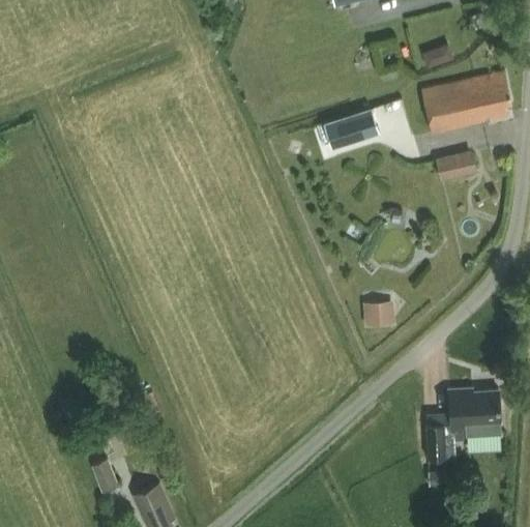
[(480,15),(470,18),(474,30),(483,27),(480,15)]
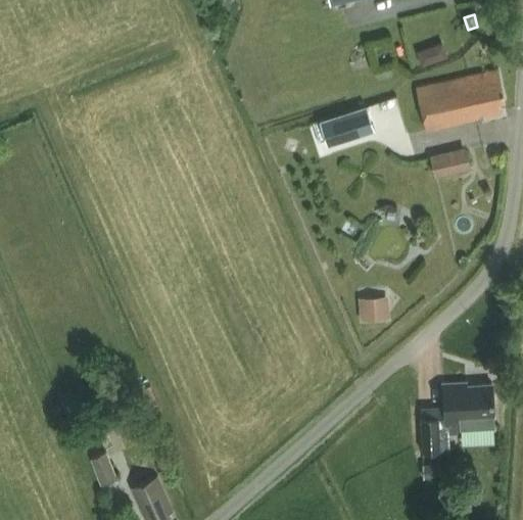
[(442,43),(417,52),(423,67),(447,58),(442,43)]
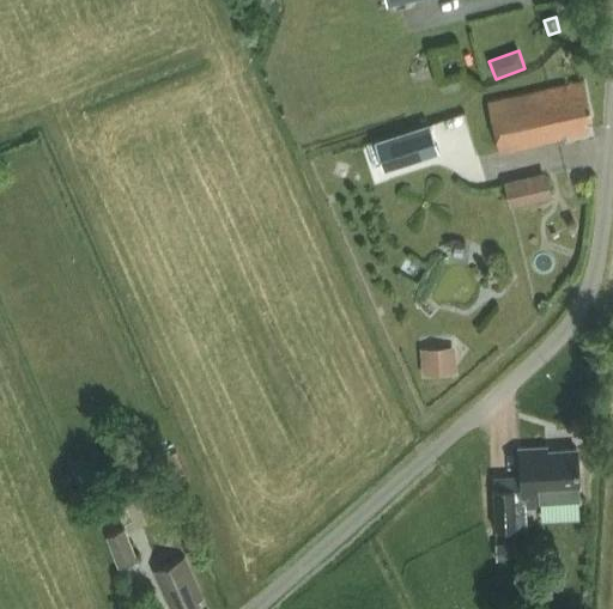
[(583,119),(593,116),(584,79),(487,103),(499,154),(587,133),(583,119)]
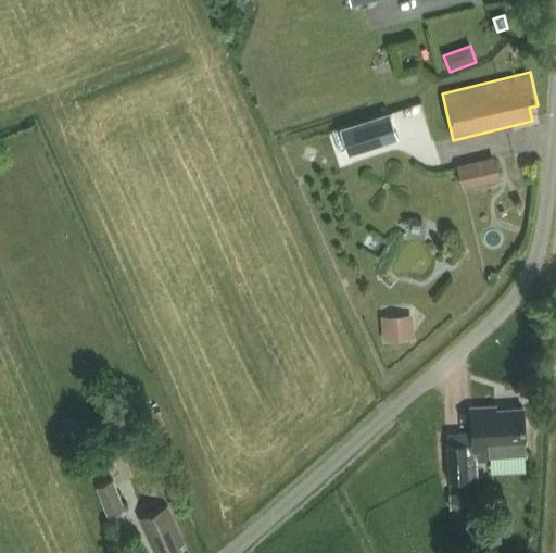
[(388,114),(339,129),(348,155),(396,140),(388,114)]
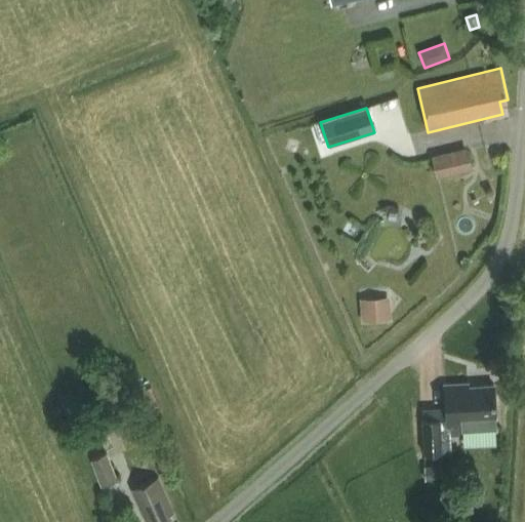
[(364,322),(391,320),(390,299),(363,300),(364,322)]
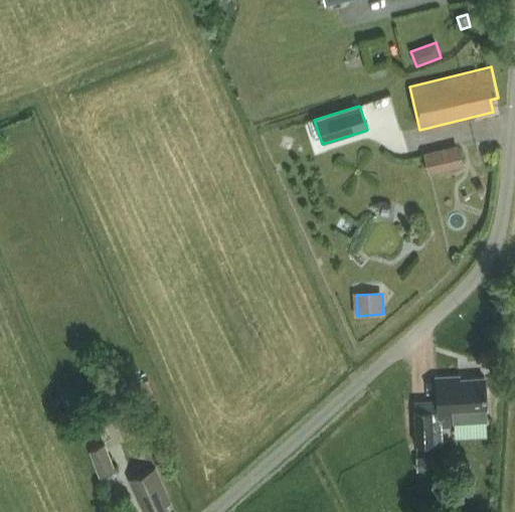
[(442,419),(487,418),(487,409),(486,378),(460,379),(460,376),(438,376),(439,410),(439,419),(442,419)]
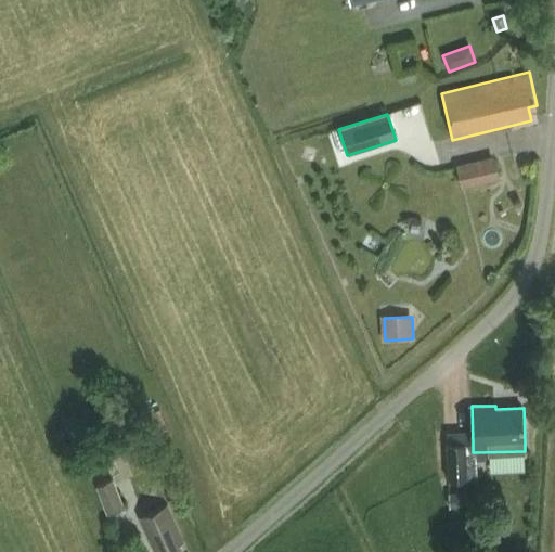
[(467,480),(466,445),(447,445),(448,482),(467,480)]
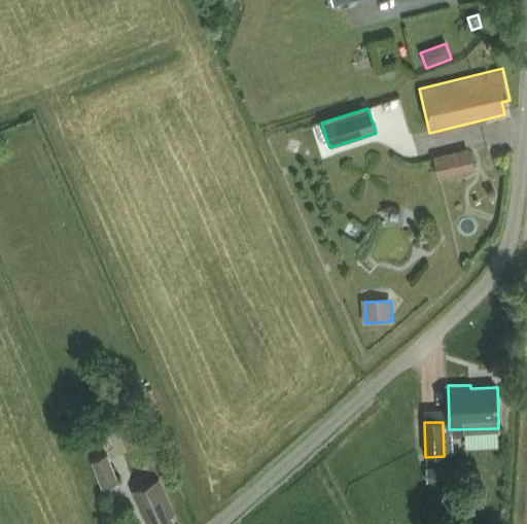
[(102,489),(118,483),(108,456),(114,453),(107,437),(84,446),(102,489)]
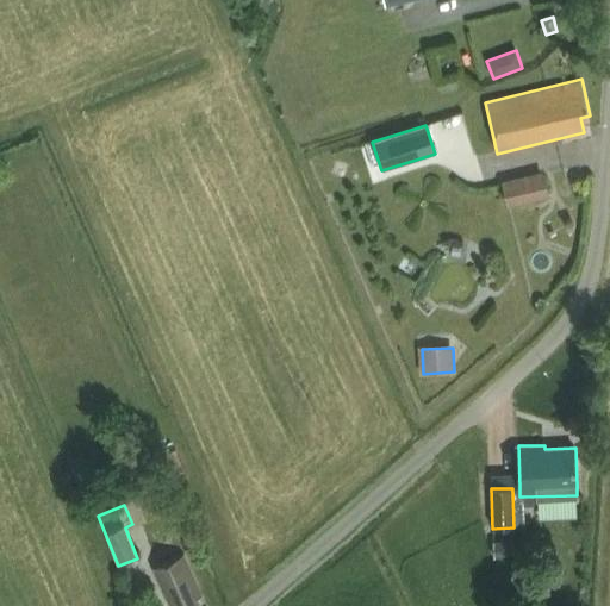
[(512,542),(493,543),(495,558),(514,557),(512,542)]
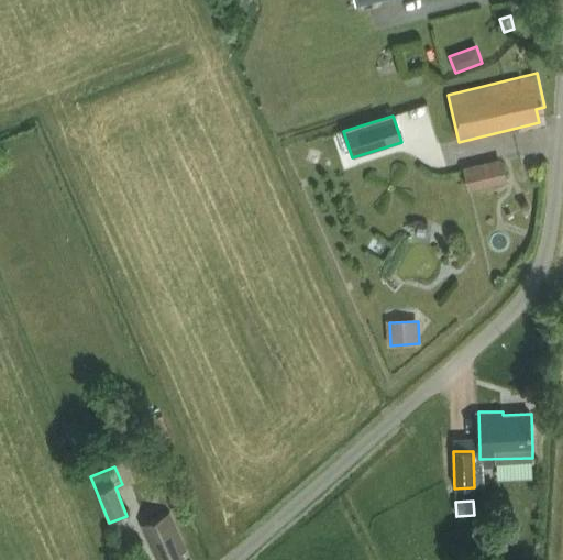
[(178,555),(185,551),(167,513),(140,527),(155,559),(180,559),(178,555)]
